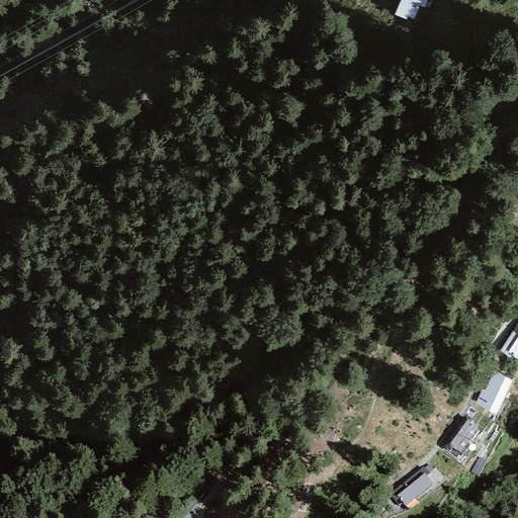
[(422,0),(401,0),(395,15),(407,19),(408,17),(414,19),(422,0)]
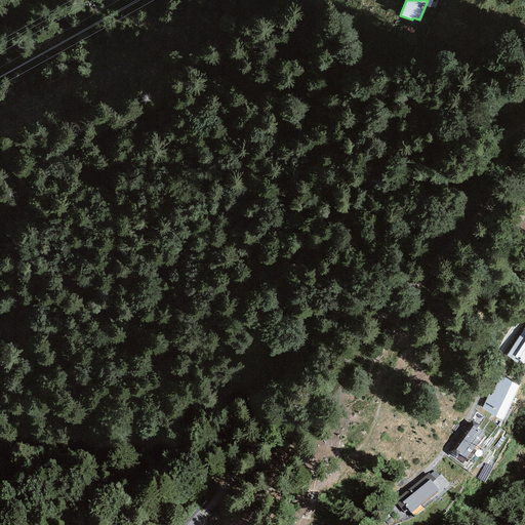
[(524,326),(507,355),(524,366),(524,326)]
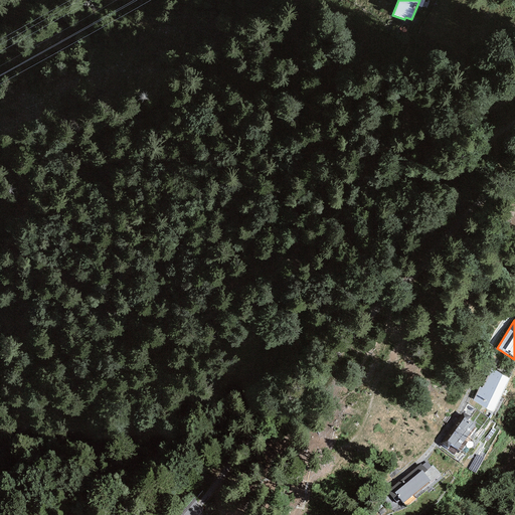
[(493,411),(509,377),(491,368),(482,387),(479,386),(473,400),(493,411)]
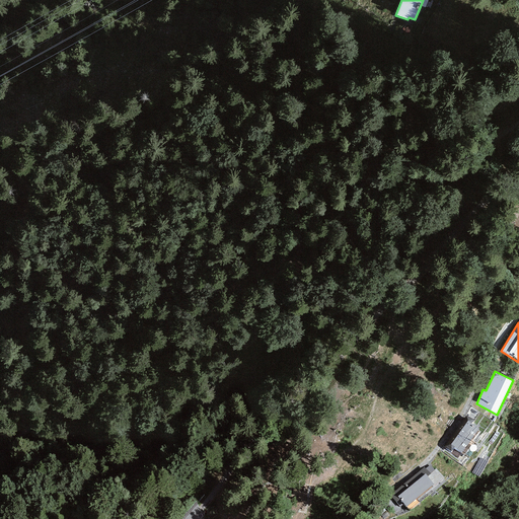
[(487,430),(466,417),(440,449),(461,463),(487,430)]
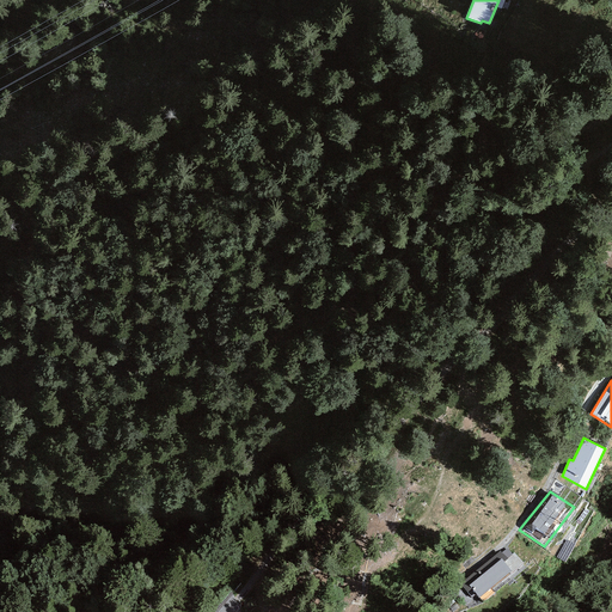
[(565,542),(557,561),(569,565),(577,546),(565,542)]
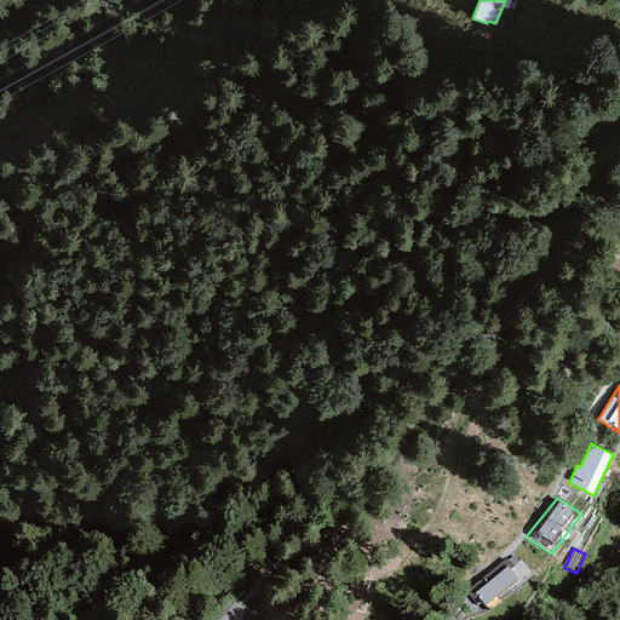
[(533,577),(514,555),(469,593),(486,612),(533,577)]
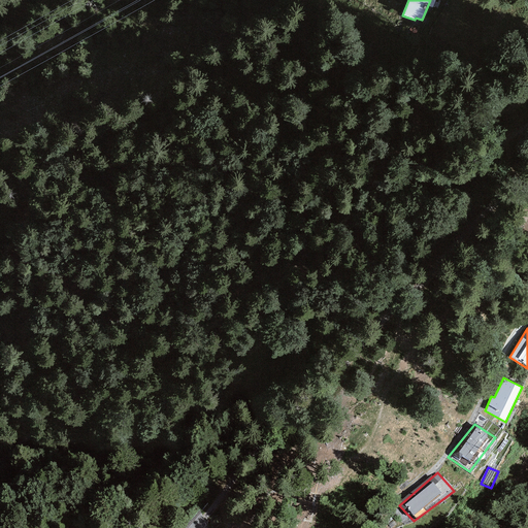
All buildings are outlined.
